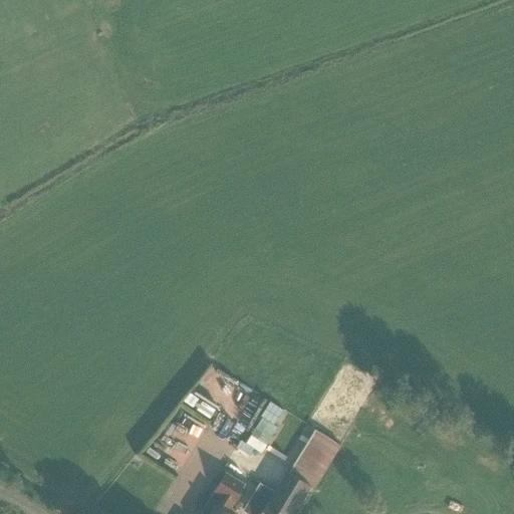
[(189,390),(184,400),(215,417),(221,407),(189,390)]
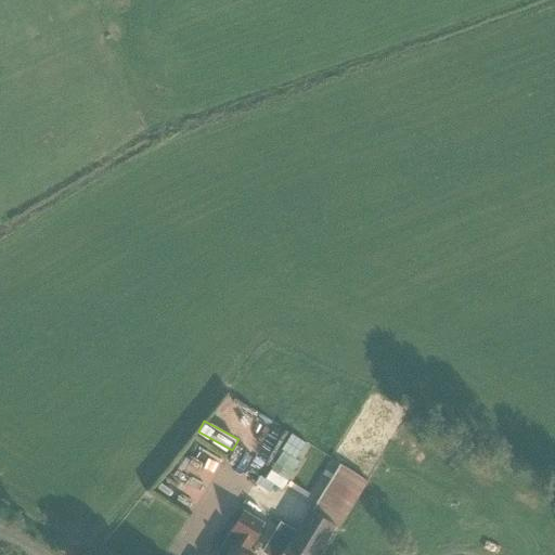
[(266,479),(260,476),(255,483),(271,493),(275,486),(283,490),(300,462),(284,452),(266,479)]
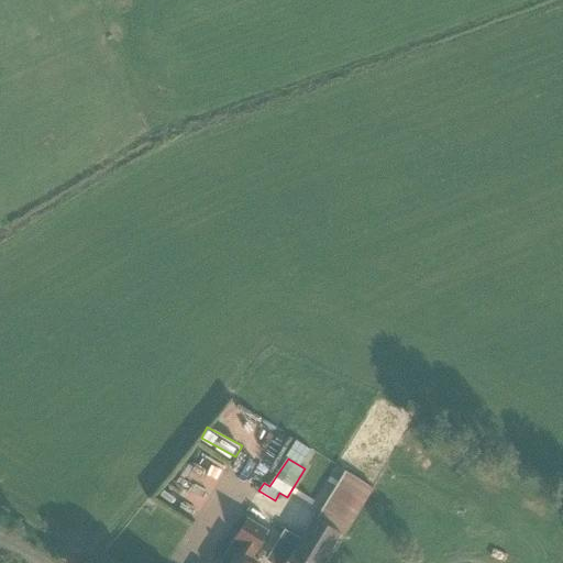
[(265,562),(322,562),(341,533),(343,536),(372,488),(345,472),(317,518),(315,517),(301,539),(286,530),(265,562)]
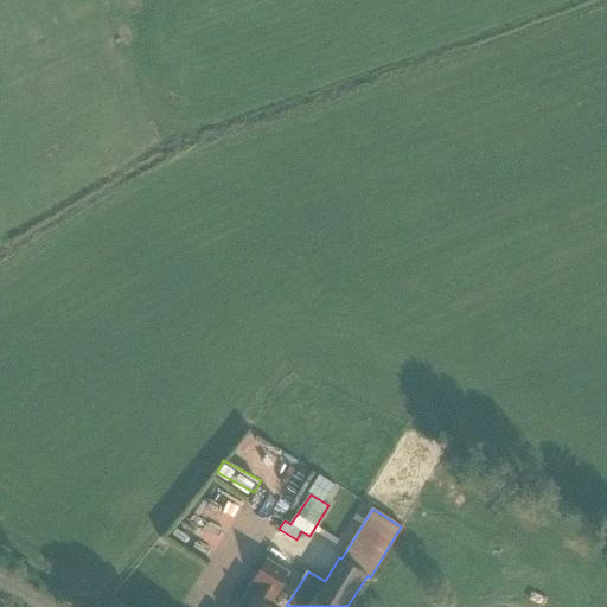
[(255,579),(256,580),(255,580),(240,605),(240,606),(270,606),(268,606),(278,590),(279,592),(289,575),(267,561),(255,579)]
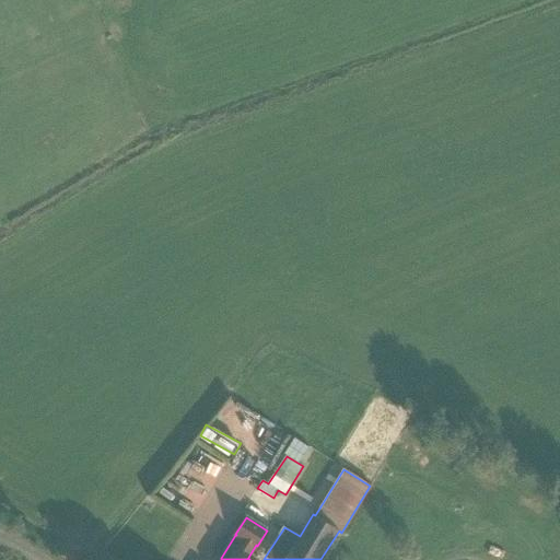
[(190,550),(199,533),(189,527),(181,546),(190,550)]
